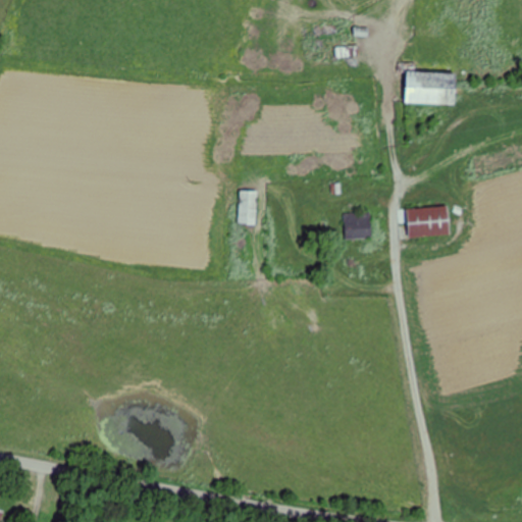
[(308,59),(350,57),(349,48),(336,49),(335,32),(307,34),(308,59)]
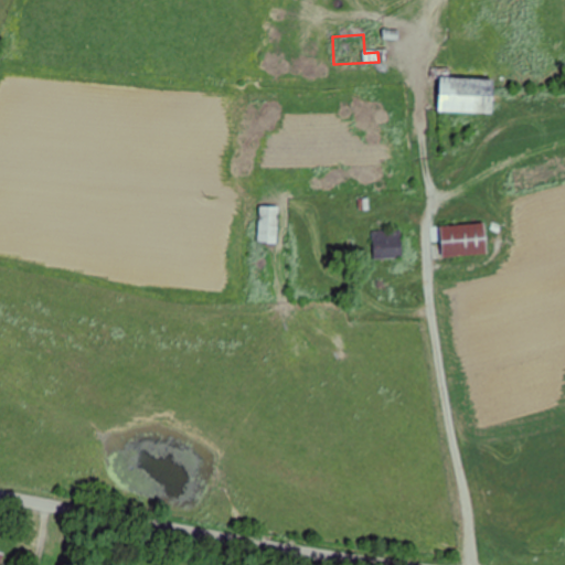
[(438,112),(492,115),(493,76),(452,74),(454,65),(434,64),(433,78),(440,78),(438,112)]
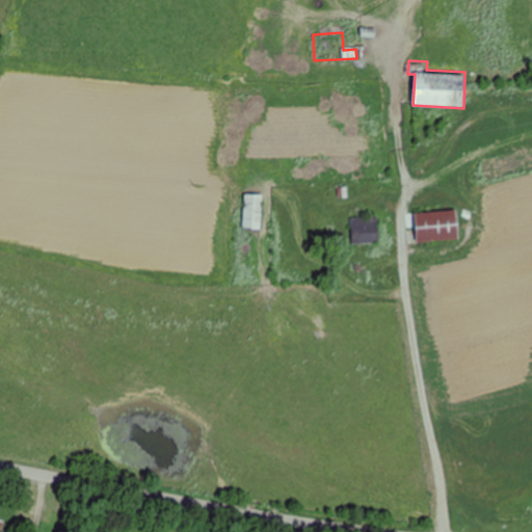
[(263,195),(244,195),(244,231),(263,231),(263,195)]
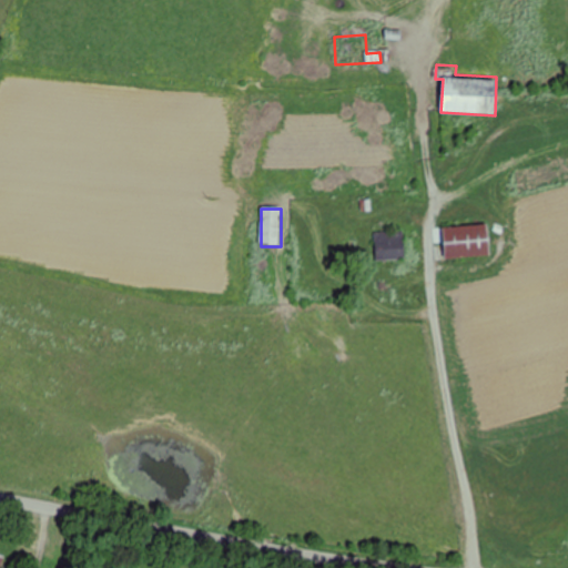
[(490,256),(488,225),(443,227),(444,260),(490,256)]
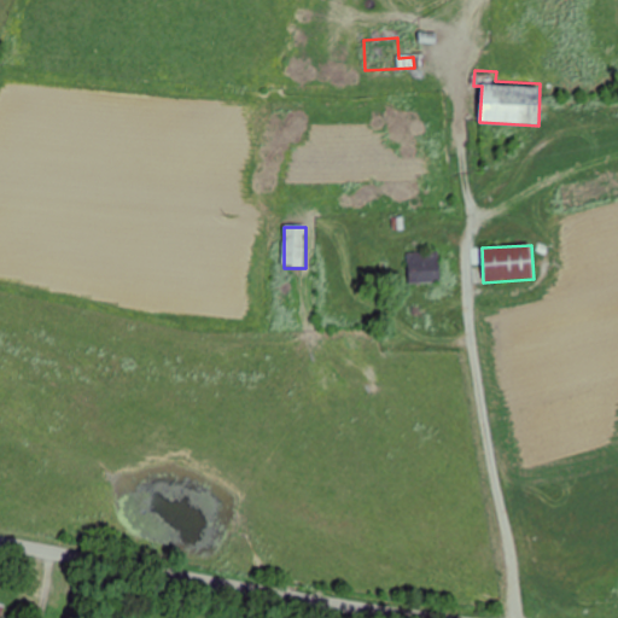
[(439,252),(409,252),(409,284),(439,284),(439,252)]
